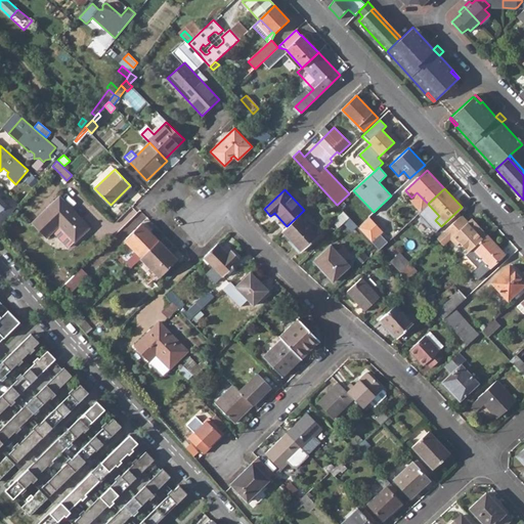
[(90,227),(59,195),(32,222),(46,237),(52,231),(68,247),(74,241),(75,242),(90,227)]
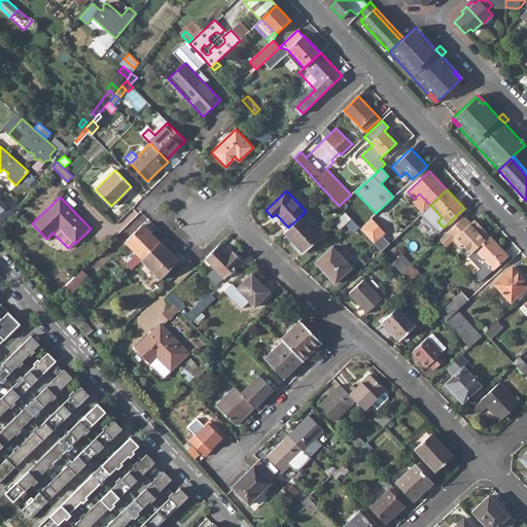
[(0,226),(19,206),(11,200),(6,205),(0,199),(0,226)]
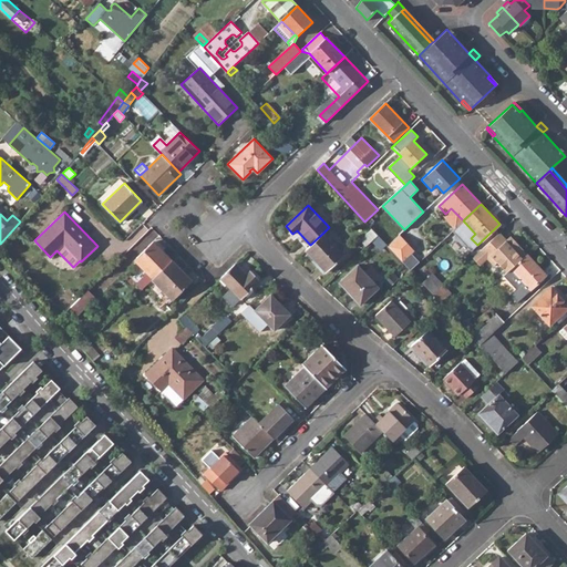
[(360,240),(366,247),(373,240),(378,236),(372,229),(360,240)]
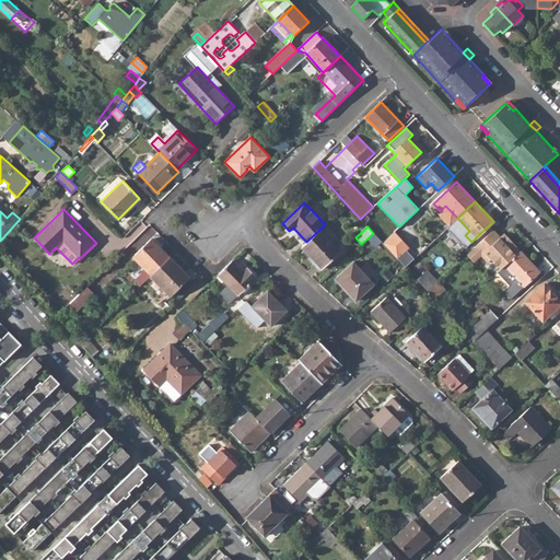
[(340,252),(319,230),(306,242),(301,247),(322,269),(340,252)]
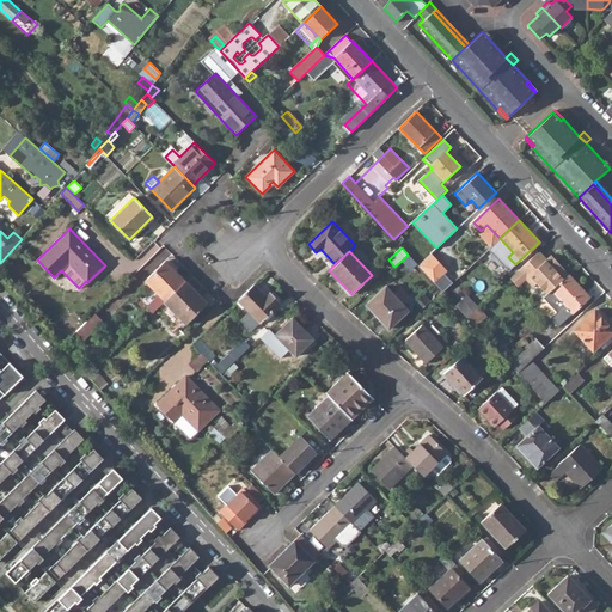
[(432,252),(418,265),(434,282),(447,270),(432,252)]
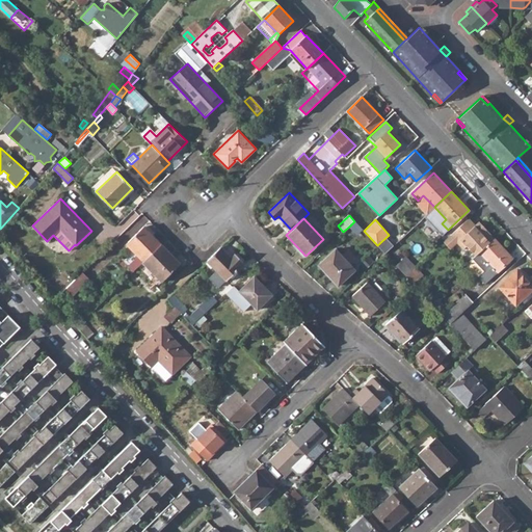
[(494,238),(476,219),(461,234),(479,253),(494,238)]
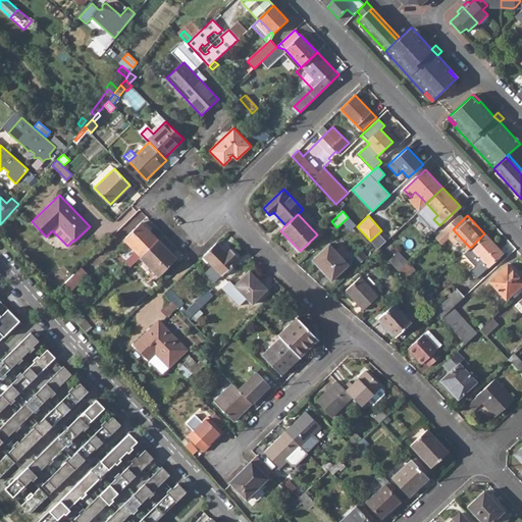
[(344,221),(351,229),(356,225),(348,217),(344,221)]
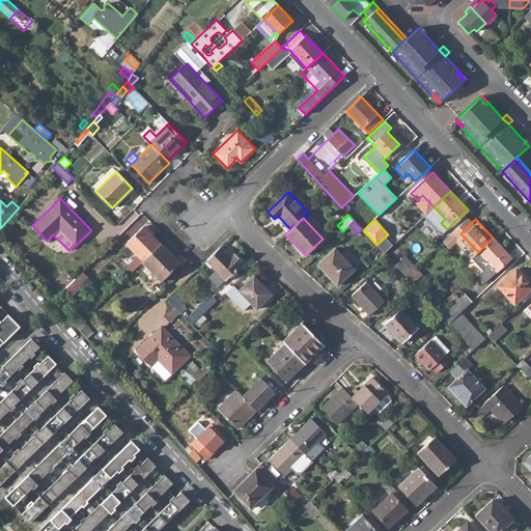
[(143,225),(152,234),(155,231),(146,223),(143,225)]
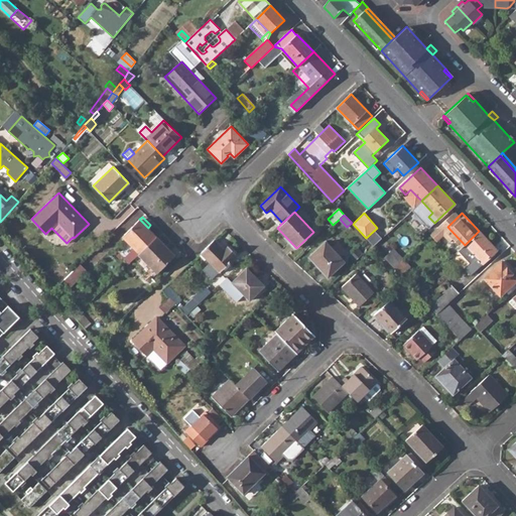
[(124,238),(139,253),(156,236),(148,228),(139,219),(124,234),(124,238)]
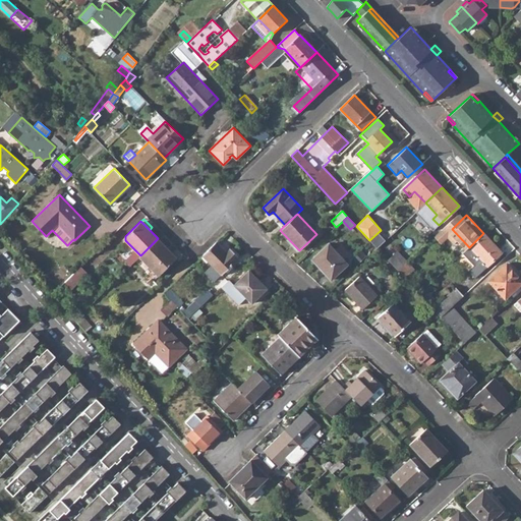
[(499,250),(483,233),(469,247),(462,253),(473,266),(468,271),(474,278),(499,256),(496,252),(499,250)]
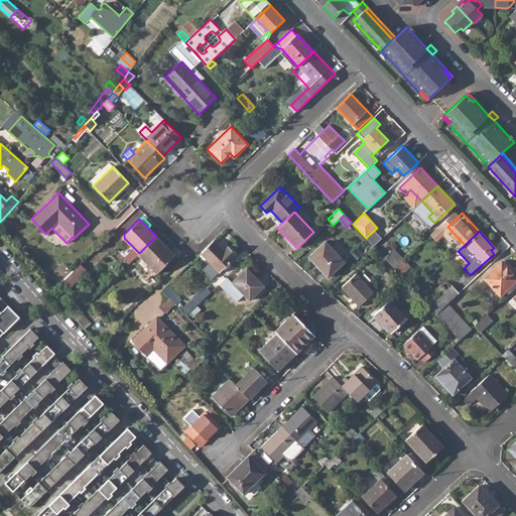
[(174,255),(156,236),(139,253),(138,254),(156,273),(174,255)]
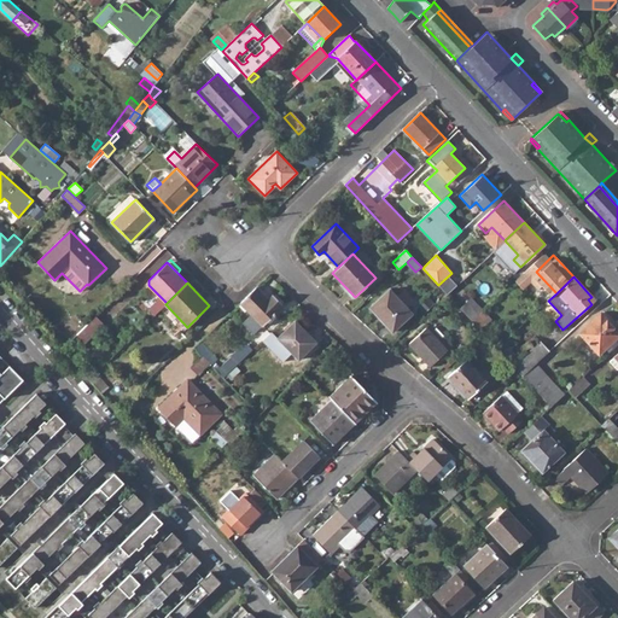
[(268,301),(256,287),(240,303),(262,326),(278,310),(277,310),(283,304),(273,296),(268,301)]
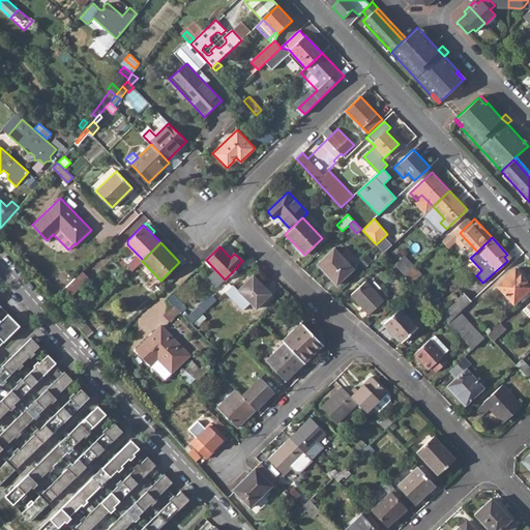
[(353,269),(334,248),(319,262),(327,270),(325,272),(336,285),(353,269)]
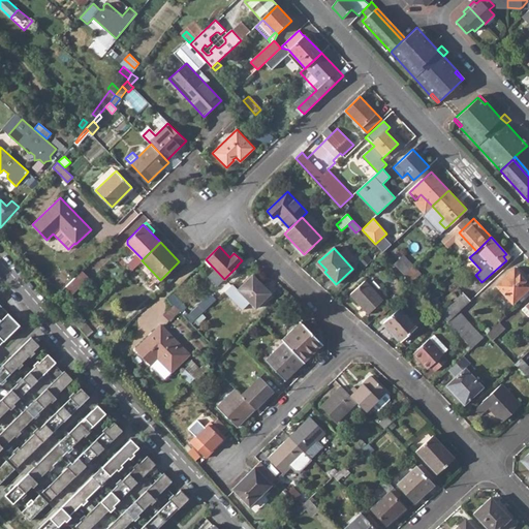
[(376,256),(379,260),(385,255),(382,251),(376,256)]
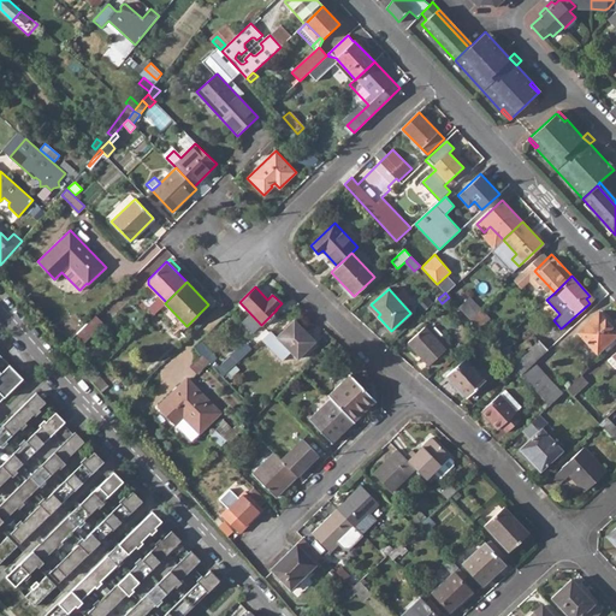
[(481,309),(469,296),(458,307),(469,319),(481,309)]
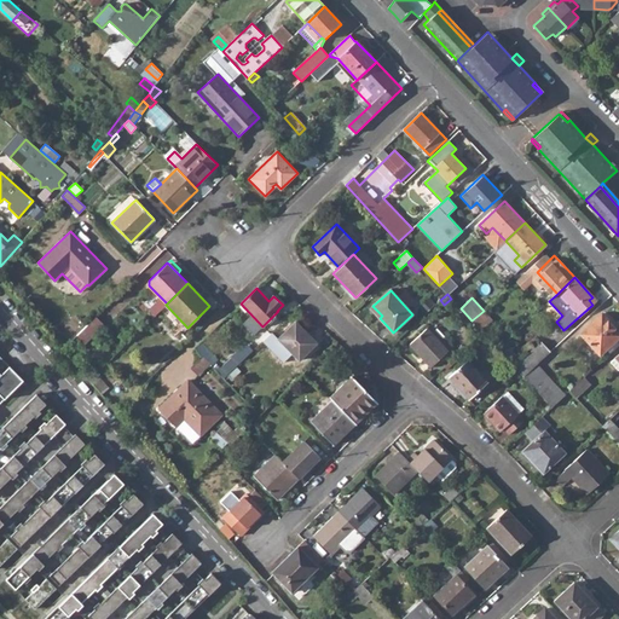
[(562,316),(549,301),(543,306),(542,307),(556,322),(562,316)]
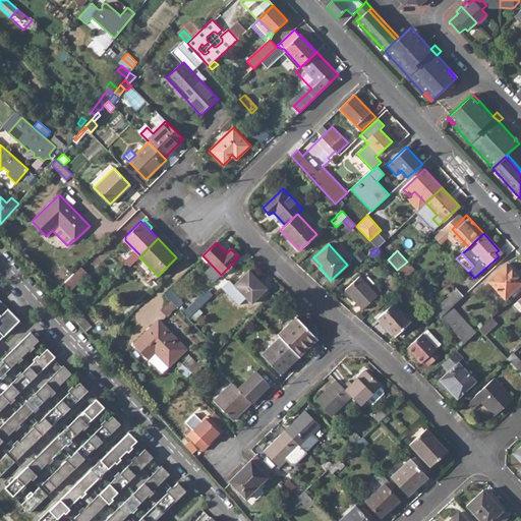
[(414,270),(407,262),(397,270),(404,278),(414,270)]
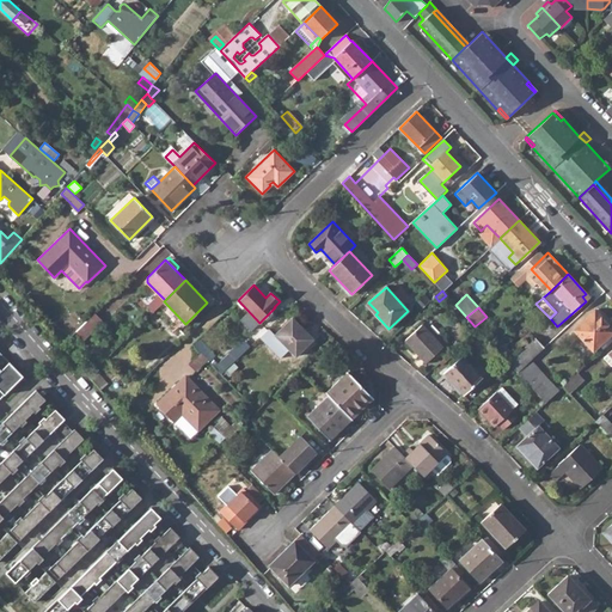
[(611,332),(611,329),(594,310),(573,330),(593,352),(611,332)]
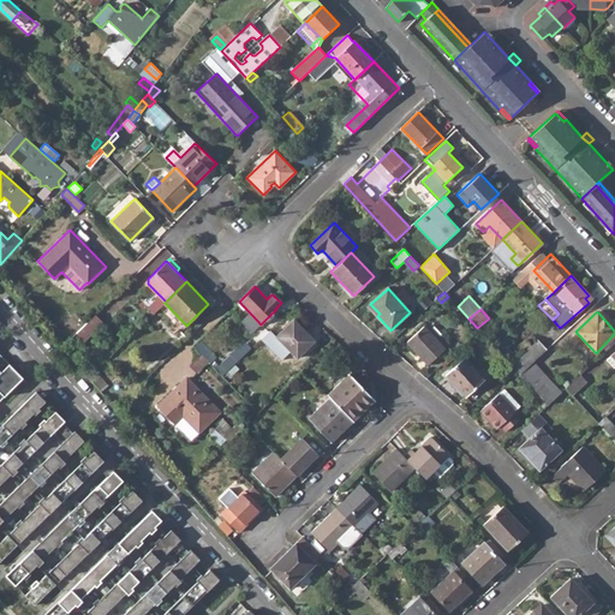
[(96,312),(78,334),(88,341),(105,320),(96,312)]
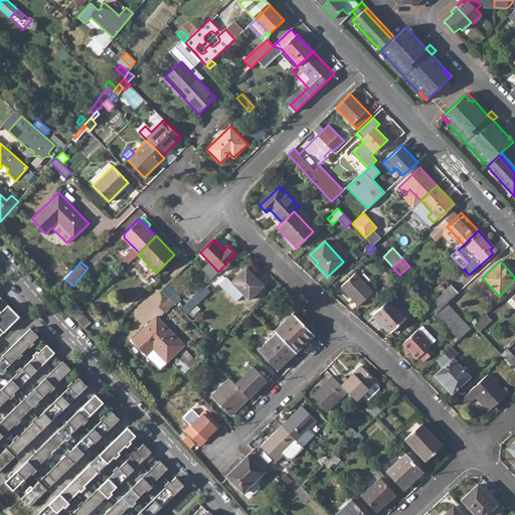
[(232,272),(236,276),(244,269),(240,265),(232,272)]
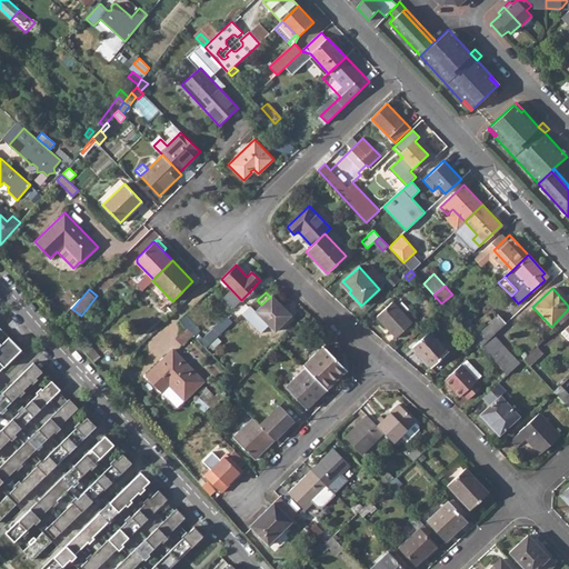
[(290,316),(271,296),(255,311),(275,331),(290,316)]
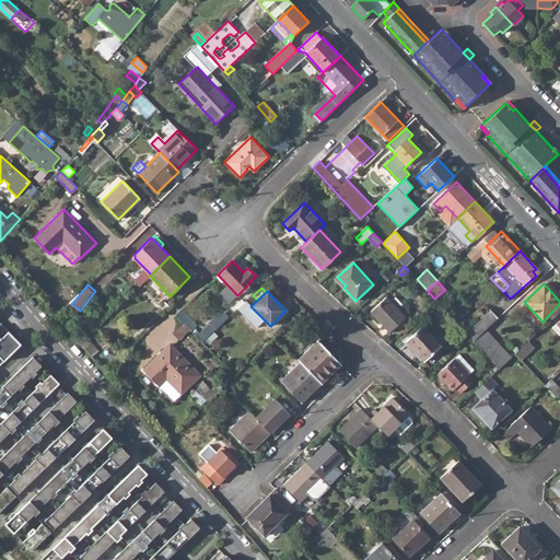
[(405,318),(385,298),(370,312),(389,333),(405,318)]
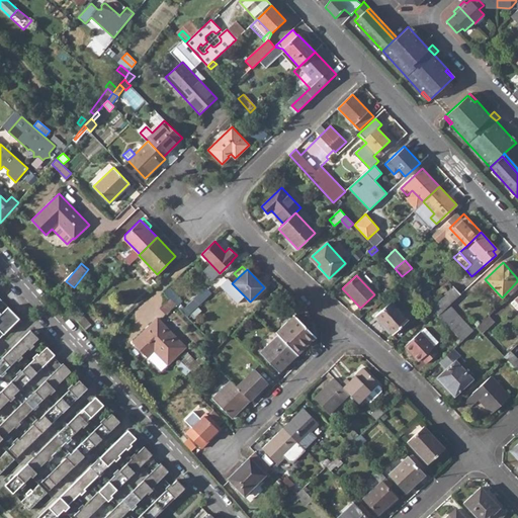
[(436,301),(422,286),(416,291),(438,315),(448,305),(460,294),(452,285),(436,301)]
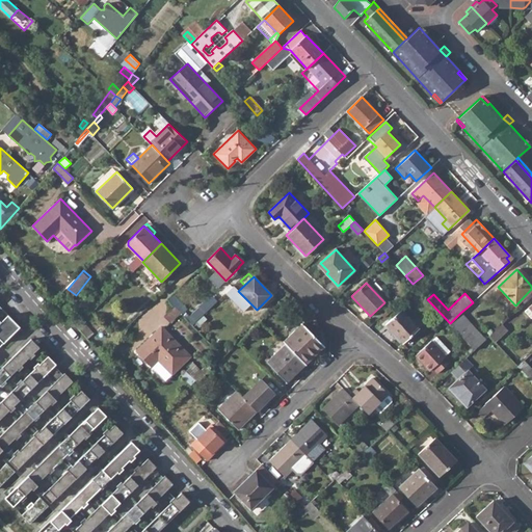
[(187,309),(173,294),(167,299),(175,307),(180,312),(182,314),(187,309)]
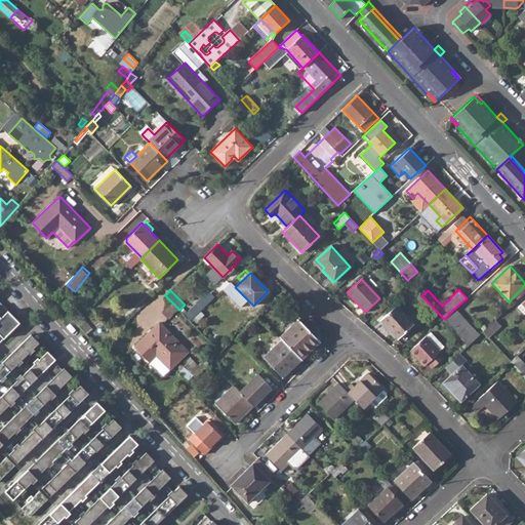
[(202,308),(203,309),(215,296),(208,290),(197,301),(202,308)]
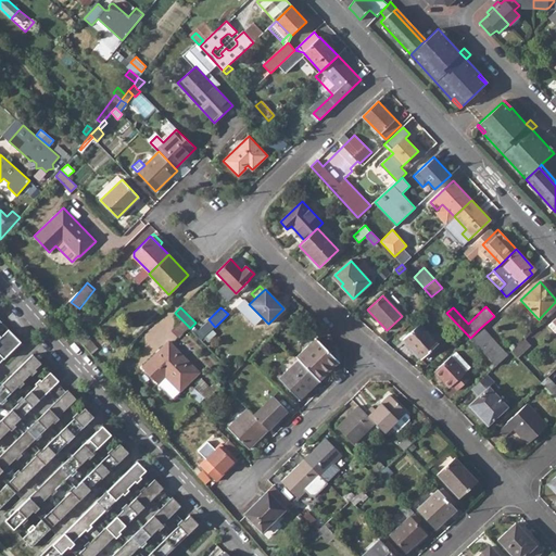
[(436,317),(440,321),(444,317),(440,313),(436,317)]
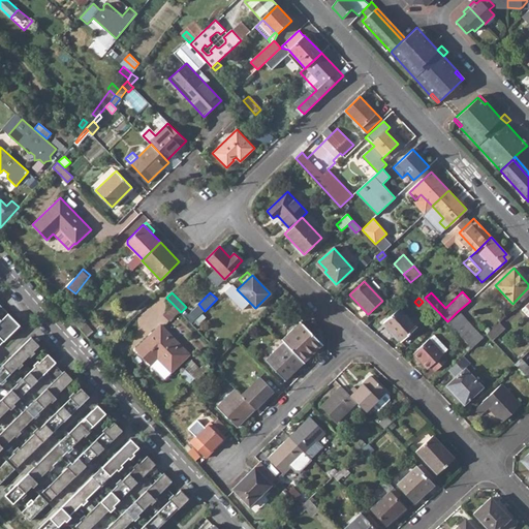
[(204,310),(198,304),(197,305),(188,314),(186,311),(183,314),(191,323),(194,320),(201,313),(200,312),(204,310)]
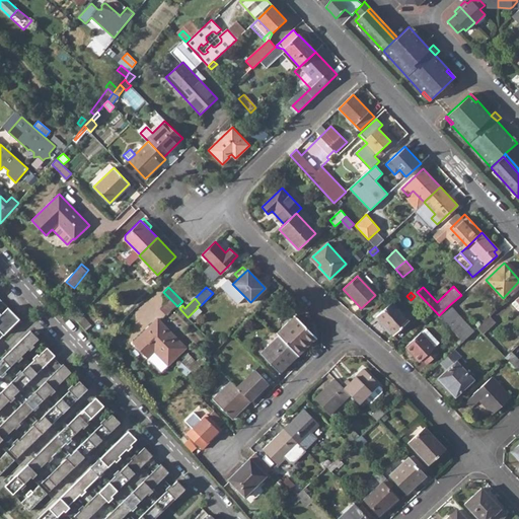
[(160,309),(165,314),(175,304),(170,299),(160,309)]
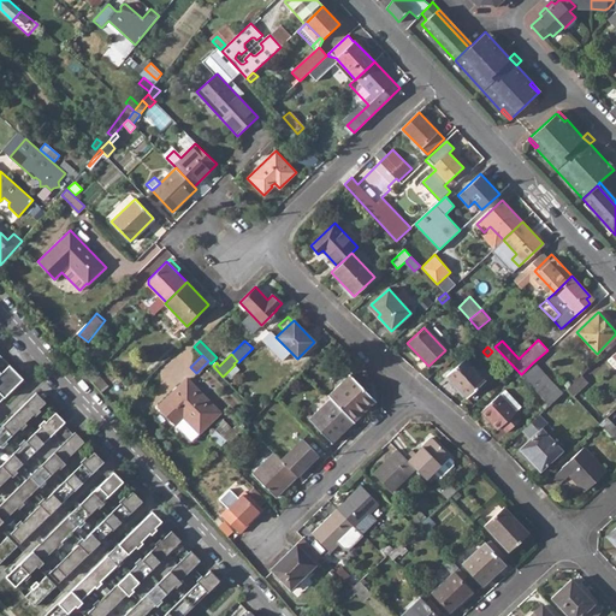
[(485,380),(465,359),(446,375),(467,398),(485,380)]
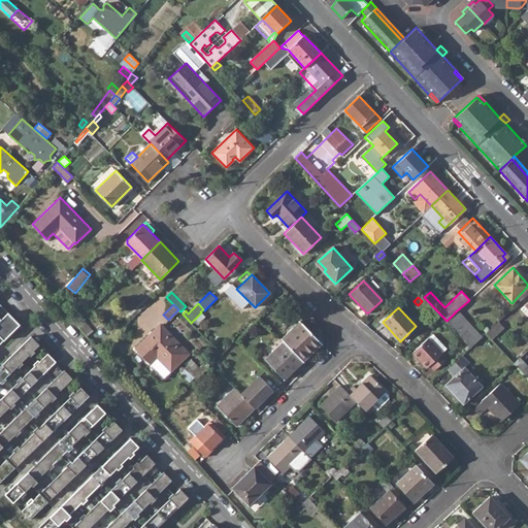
[(472,326),(457,310),(447,321),(462,338),(473,328),(472,326)]
